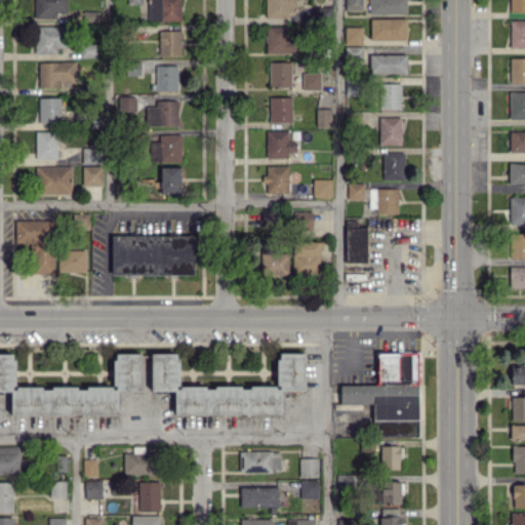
[(67,11),(66,0),(33,0),(34,17),(56,17),(56,12),(67,11)]
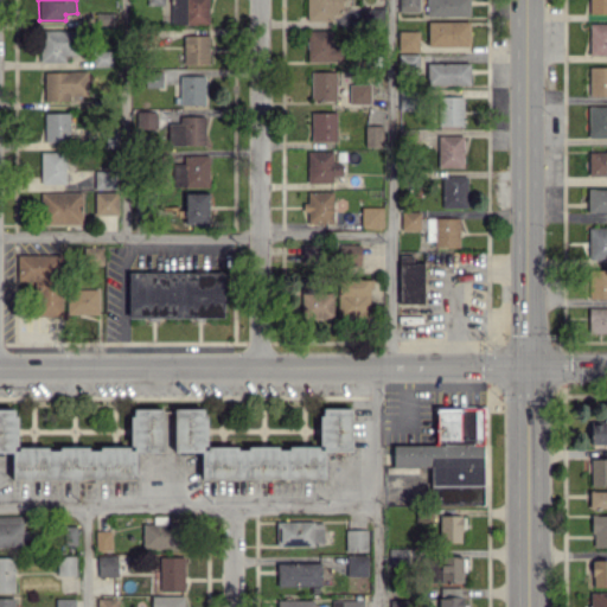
[(208,0),(171,0),(171,24),(208,24),(208,0)]
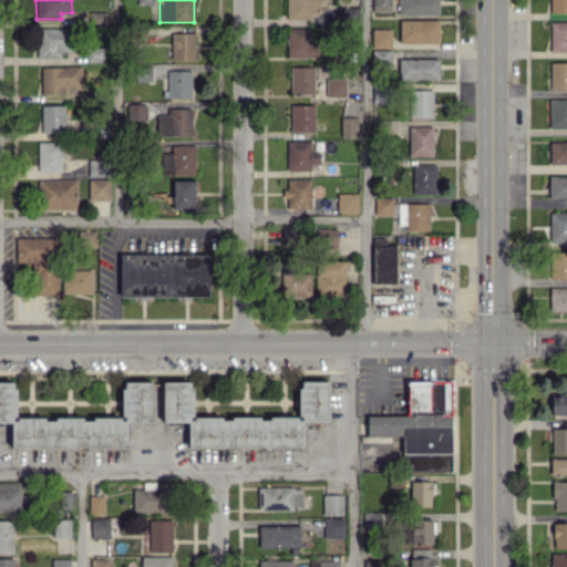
[(286,0),(286,19),(309,20),(309,11),(319,11),(319,0),(286,0)]
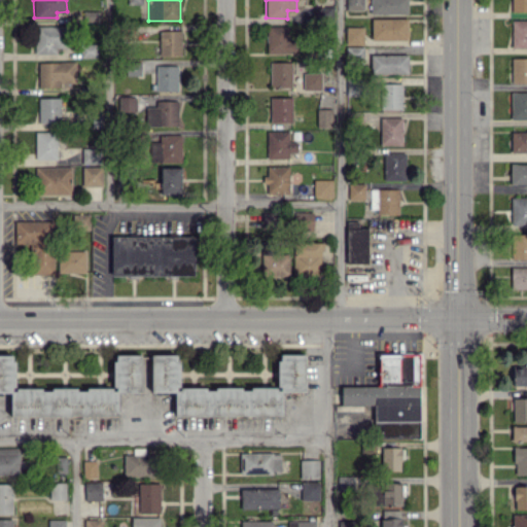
[(362,0),(345,0),(346,10),(363,10),(362,0)]
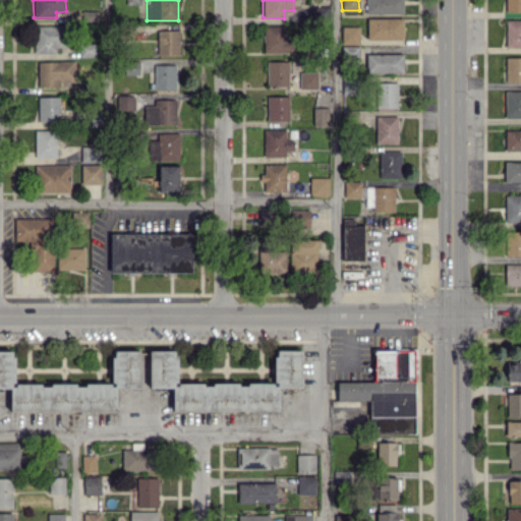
[(402,0),(365,0),(366,14),(403,13),(402,0)]
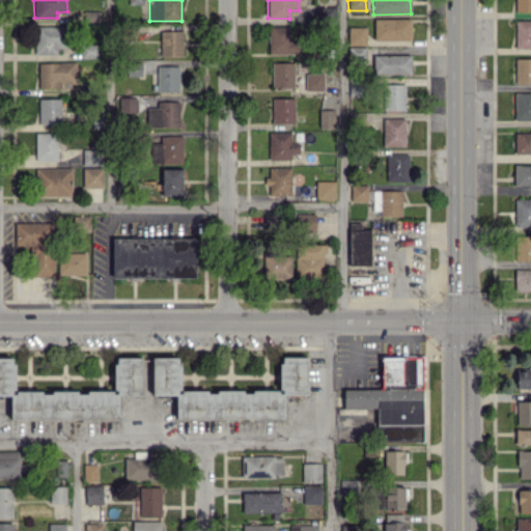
[(530,10),(530,0),(514,0),(514,10),(530,10)]
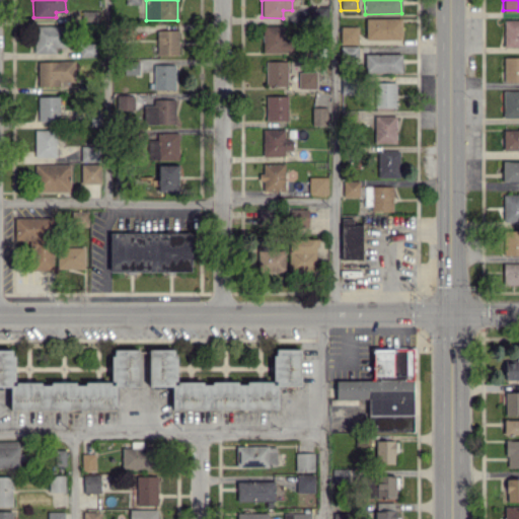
[(97,10),(82,10),(82,22),(97,21),(97,10)]
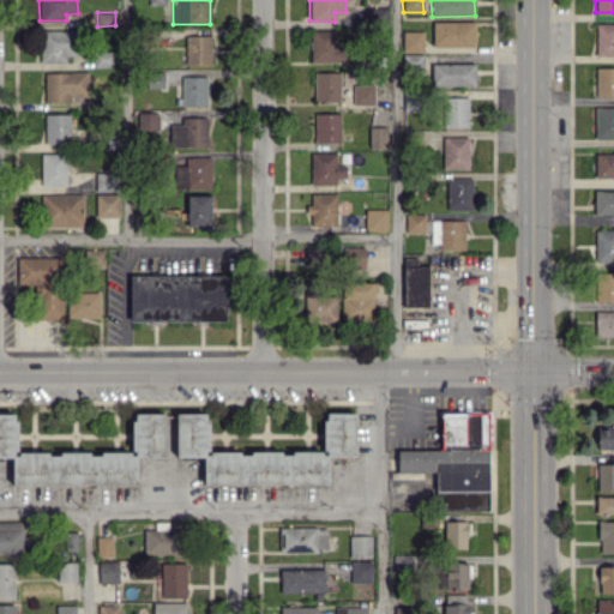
[(433,46),(475,46),(475,20),(432,22),(433,46)]
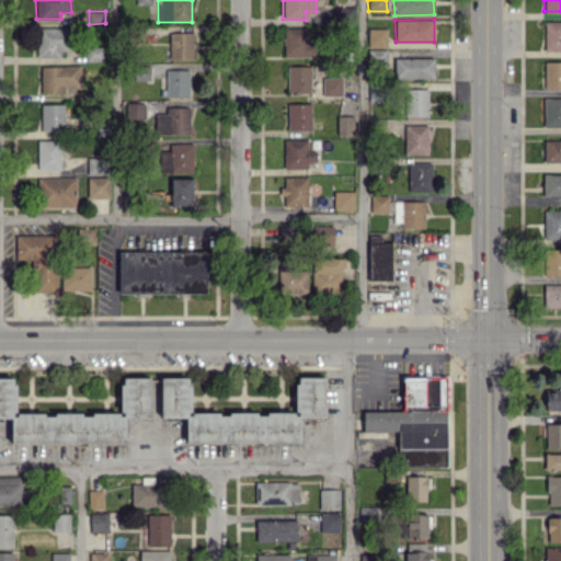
[(560,50),(560,21),(545,21),(544,50),(560,50)]
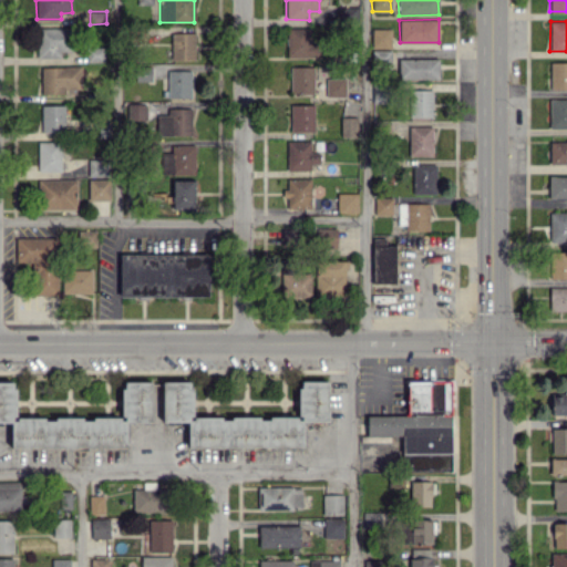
[(317,57),(317,44),(310,44),(309,27),(287,28),(287,58),(317,57)]
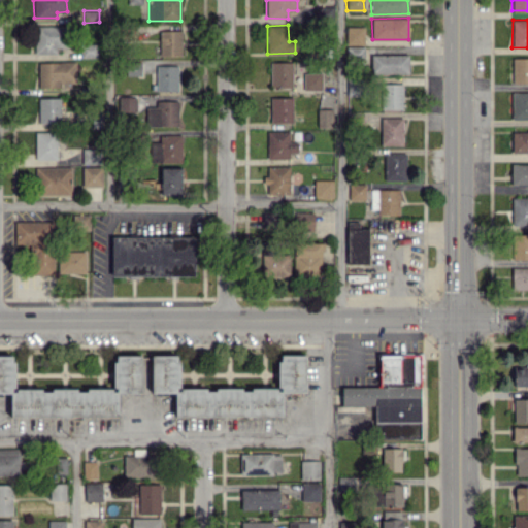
[(64,26),(35,26),(35,54),(57,53),(57,47),(64,47),(64,26)]
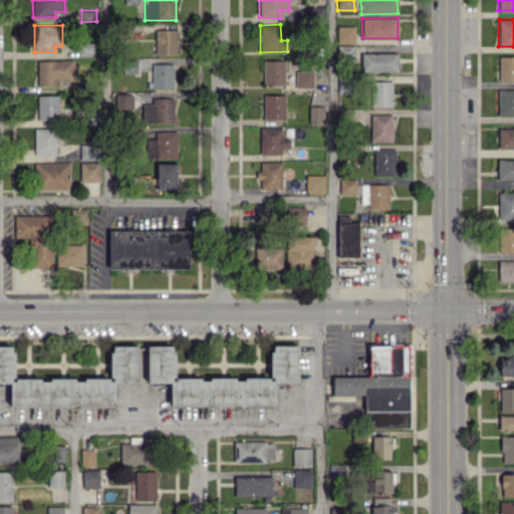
[(354,43),(354,25),(337,25),(337,43),(354,43)]
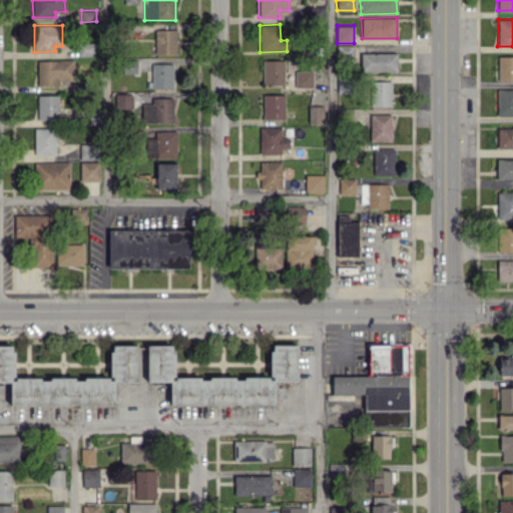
[(175,29),(154,30),(154,54),(176,53),(175,29)]
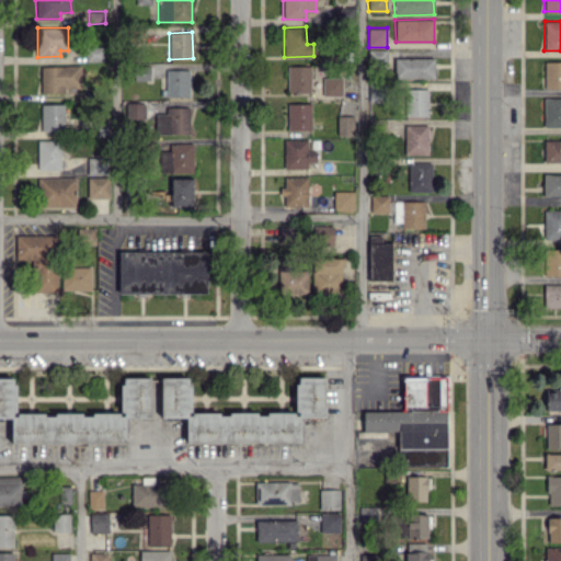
[(434,57),(395,58),(395,79),(434,78),(434,57)]
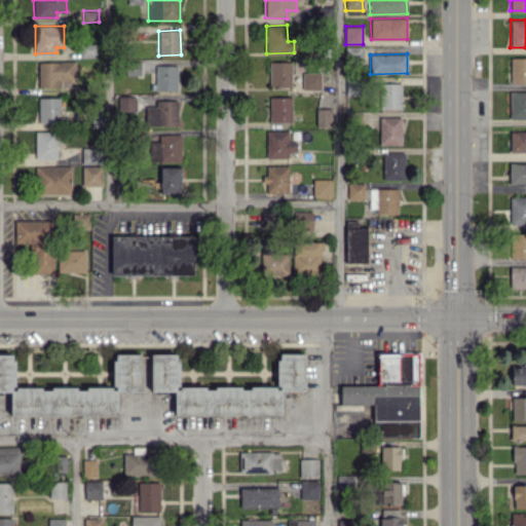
[(525,82),(525,58),(511,58),(511,82),(525,82)]
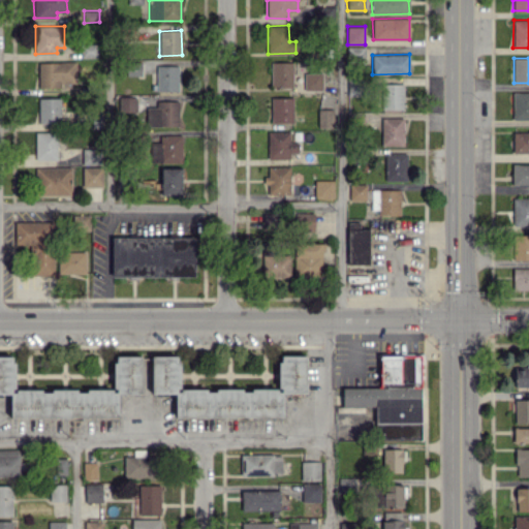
[(38,63),(38,88),(60,88),(60,84),(76,83),(75,62),(38,63)]
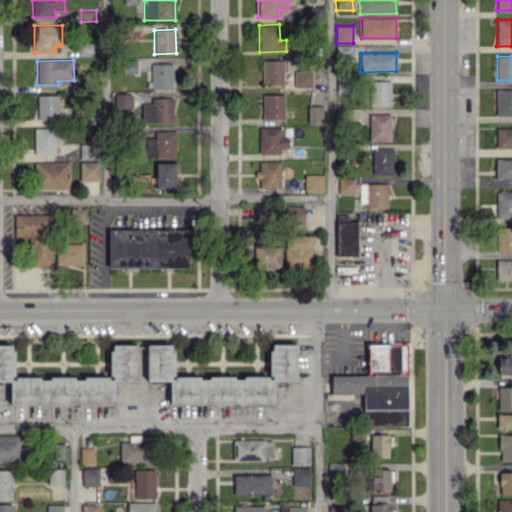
[(122,73),(137,72),(137,60),(122,61),(122,73)]
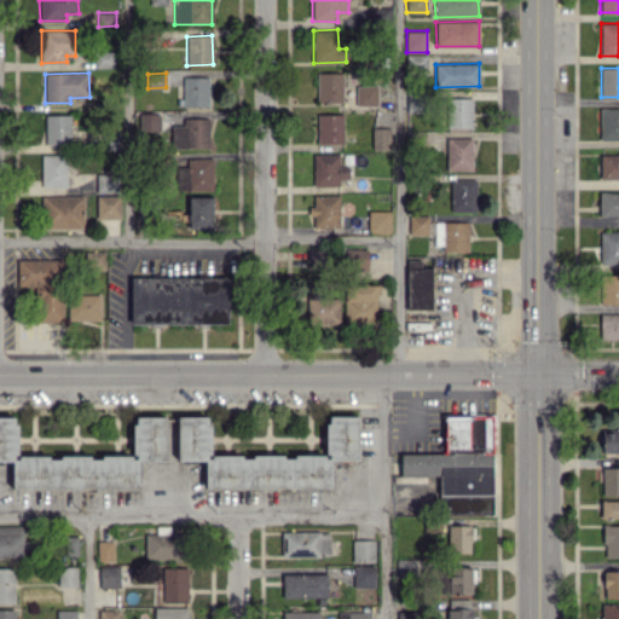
[(317,73),(317,103),(342,102),(342,73),(317,73)]
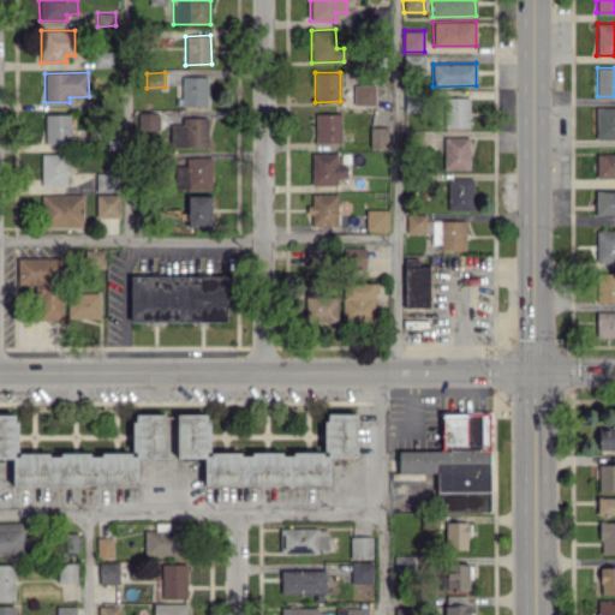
[(181,106),(207,106),(208,77),(181,76),(181,106)]
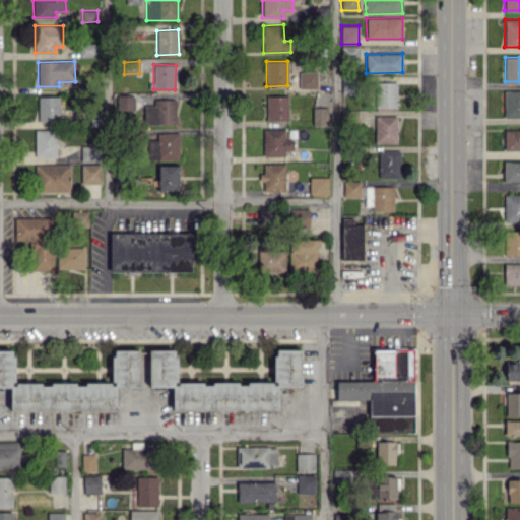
[(317,88),(317,71),(299,72),(300,88),(317,88)]
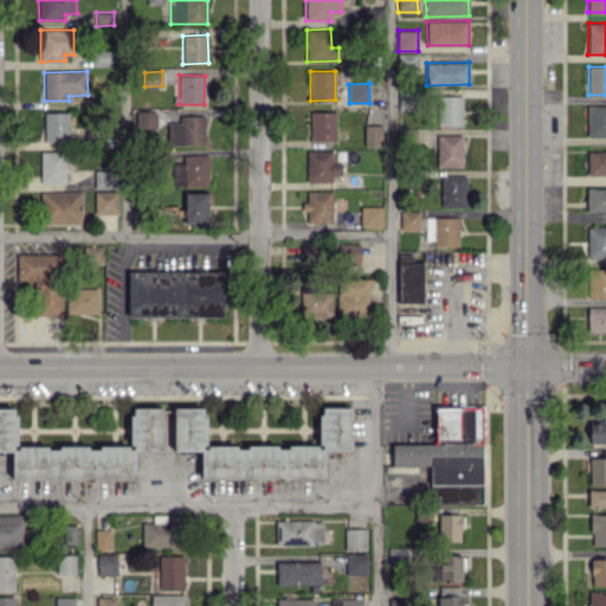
[(463,96),(439,96),(438,124),(462,124),(463,96)]
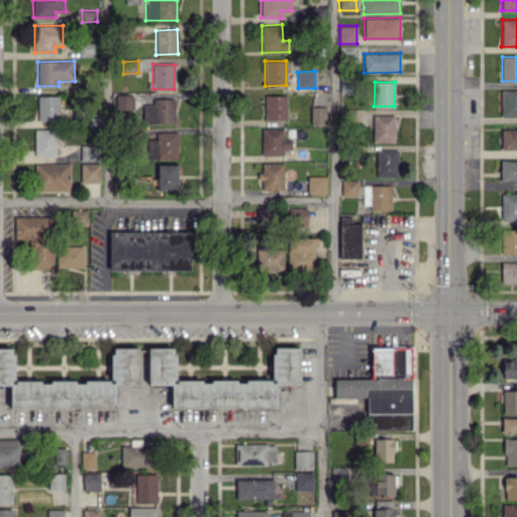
[(516,116),(516,90),(501,90),(501,116),(516,116)]
